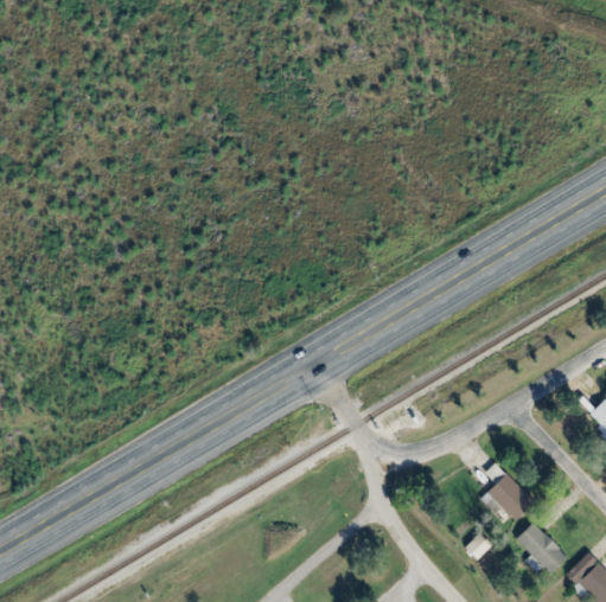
[(605,398),(586,416),(605,437),(605,398)]
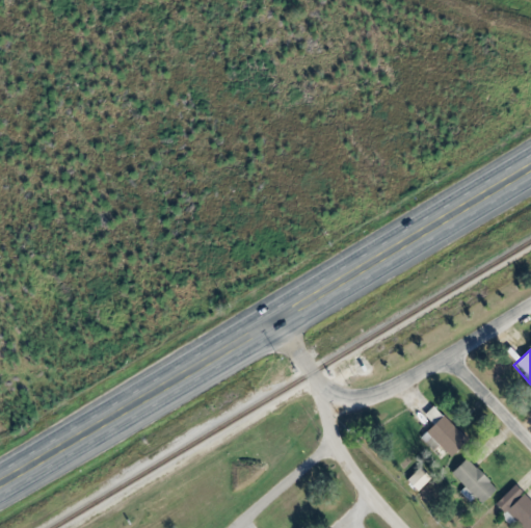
[(444,413),(419,438),(445,465),(471,441),(444,413)]
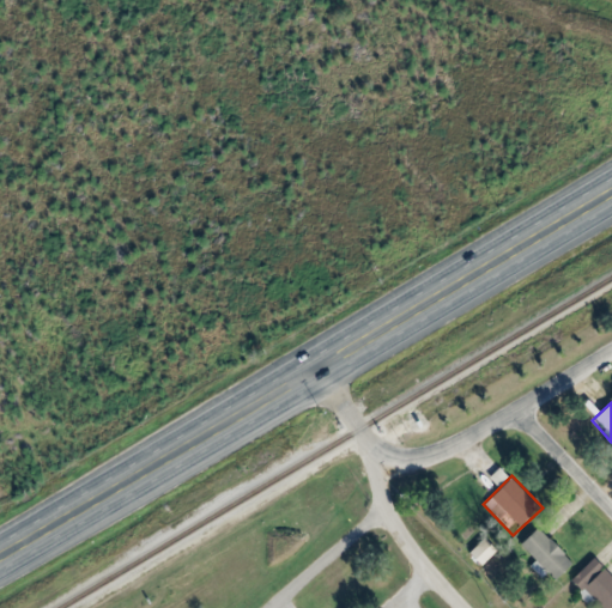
[(539,528),(521,546),(558,581),(576,563),(539,528)]
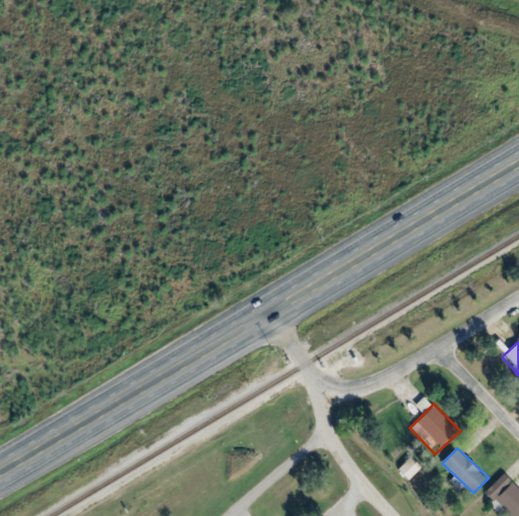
[(413,457),(399,468),(410,484),(425,472),(413,457)]
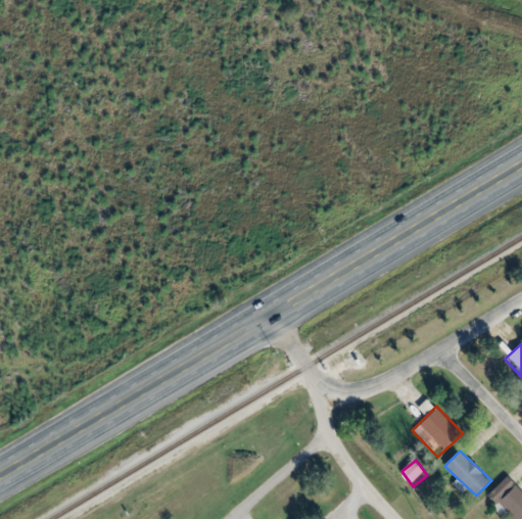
[(521,486),(509,473),(482,500),(502,518),(521,518),(521,486)]
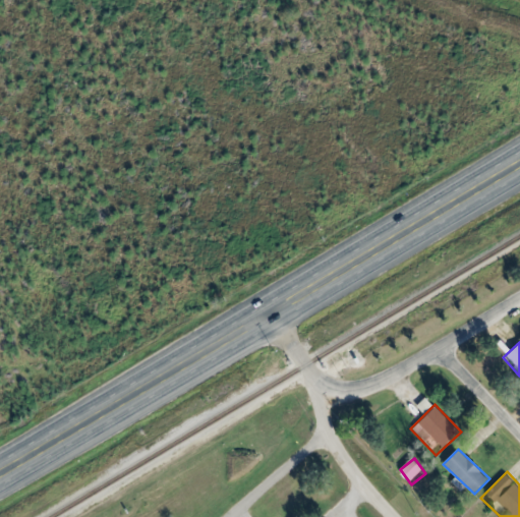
All buildings are outlined.
